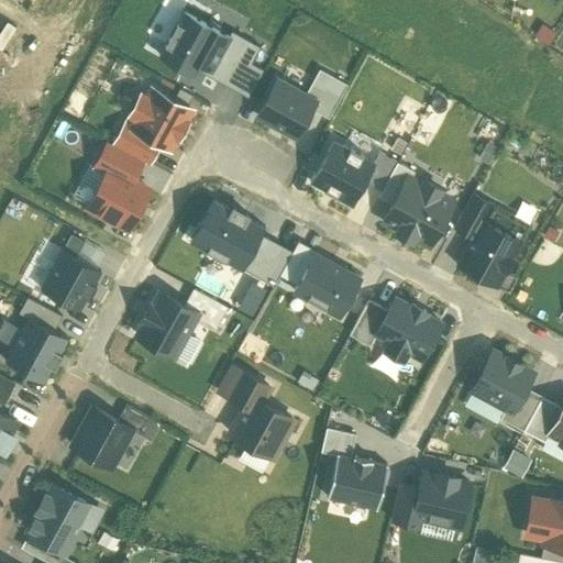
[(197,67),(218,29),(186,12),(162,55),(194,73),(197,67)]
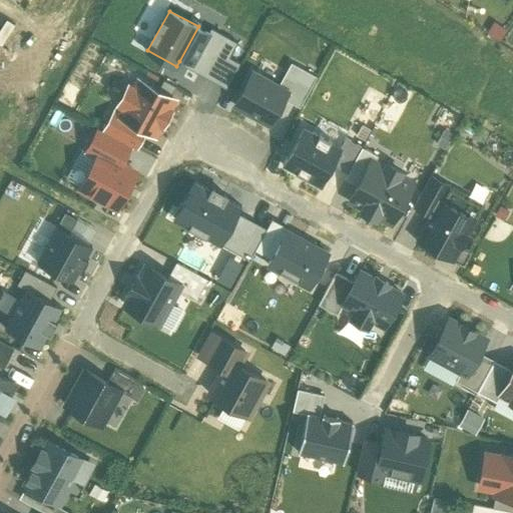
[(233,46),(198,26),(179,61),(226,86),(239,62),(228,56),(233,46)]
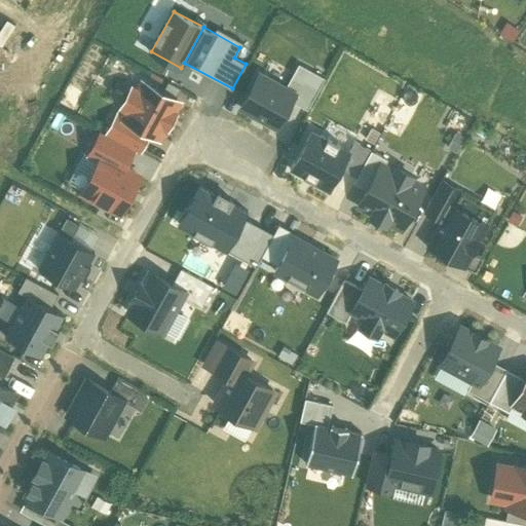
[(298,65),(286,87),(295,92),(291,100),(306,108),(323,78),(298,65)]
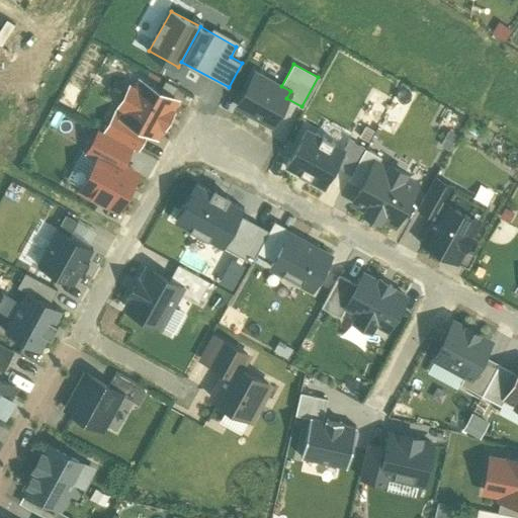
[(281,86),(256,72),(239,104),(273,123),(286,98),(290,91),(281,86)]
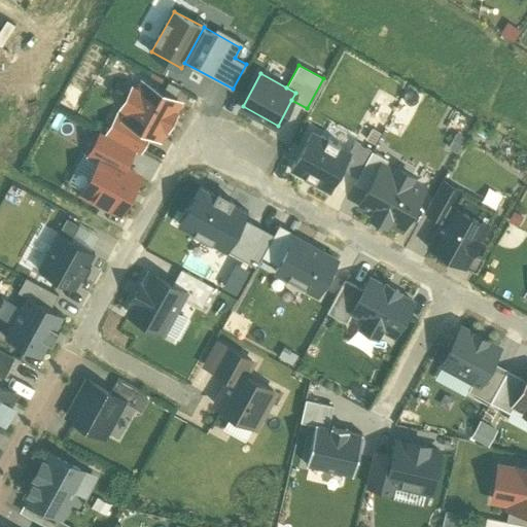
[(184,101),(146,77),(129,104),(168,128),(184,101)]
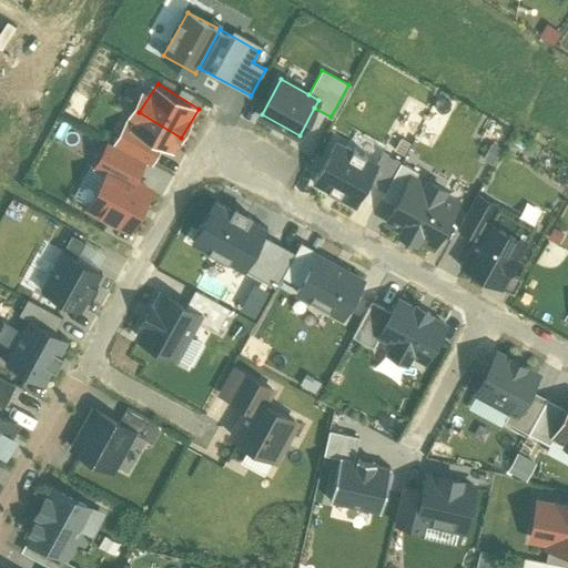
[(498,143),(505,128),(489,121),(483,137),(498,143)]
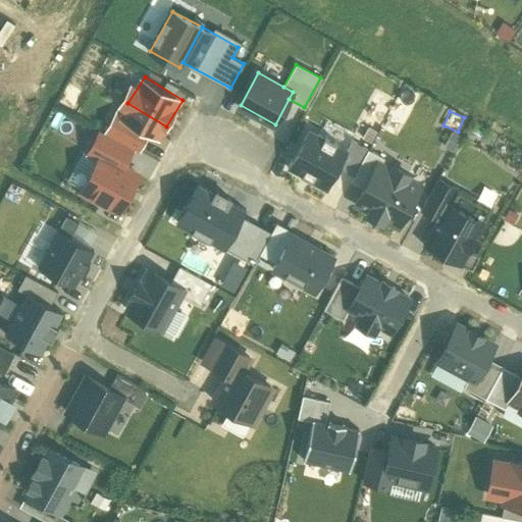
[(345,151),(312,132),(292,167),(324,186),(336,164),(345,151)]
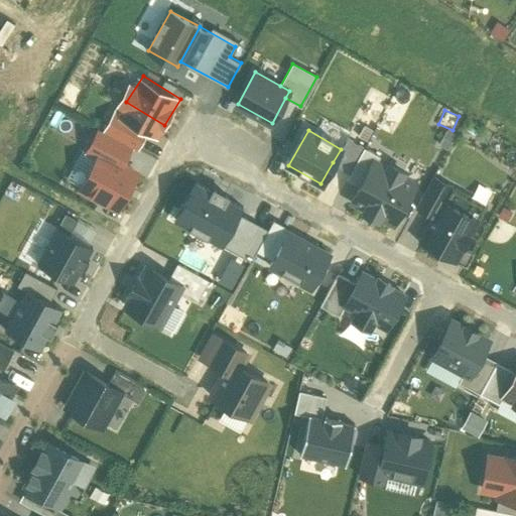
[(348,137),(341,149),(333,162),(350,172),(365,147),(348,137)]
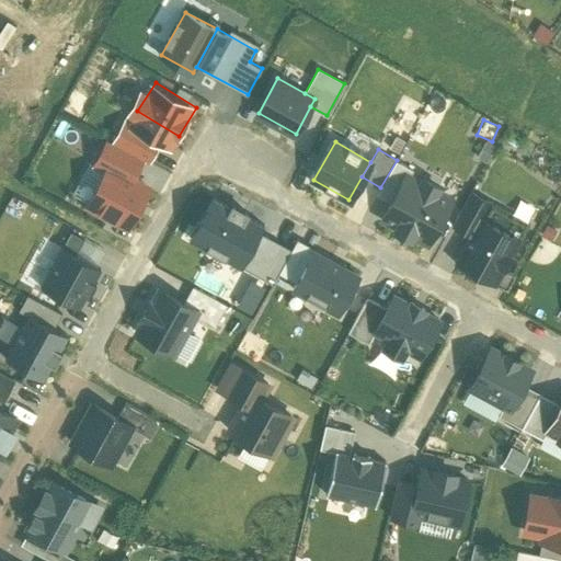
[(107,156),(84,199),(126,222),(150,179),(107,156)]
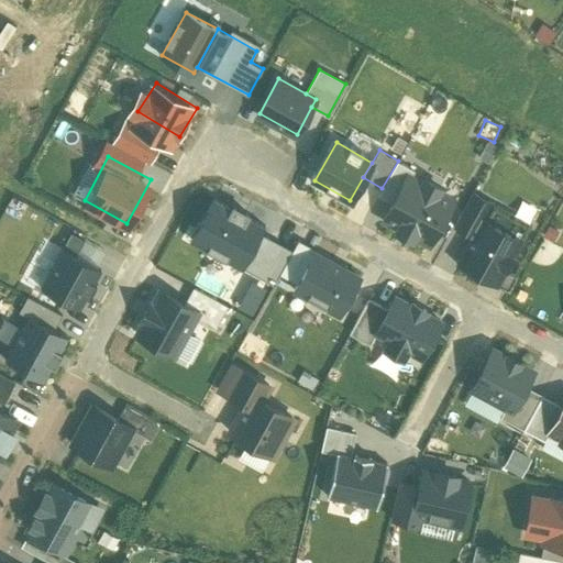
[(454,200),(411,175),(385,219),(428,244),(454,200)]
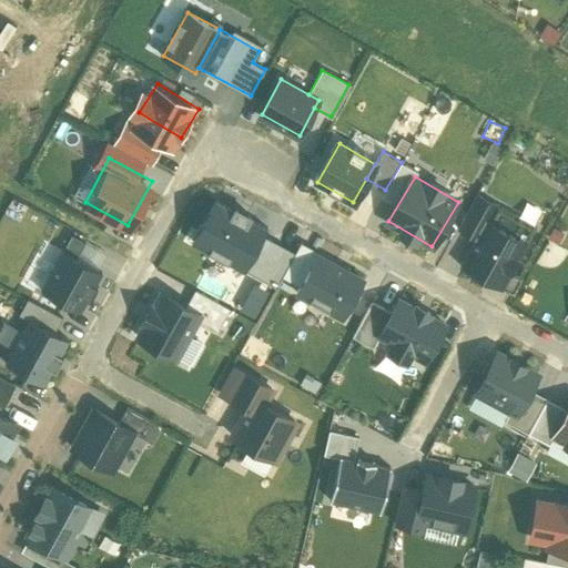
[(245,270),(264,236),(267,230),(215,201),(193,241),(245,270)]
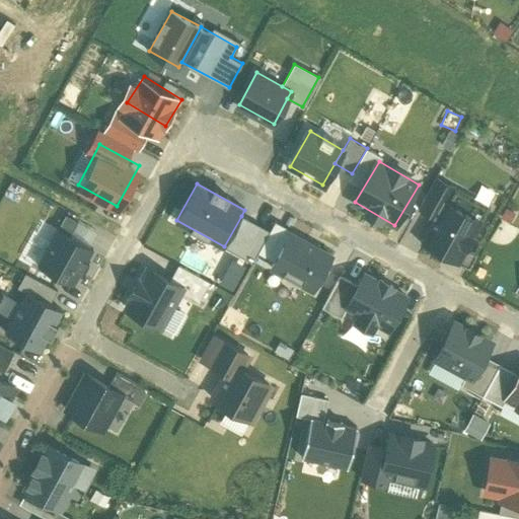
[(479,222),(445,203),(424,241),(459,261),(479,222)]
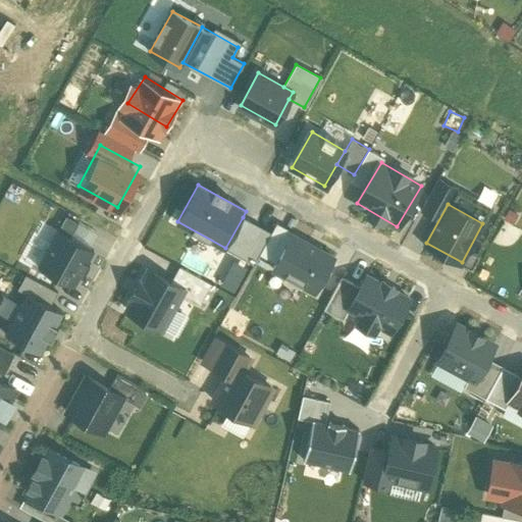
[(41,264),(71,280),(89,247),(70,238),(79,221),(66,215),(41,264)]
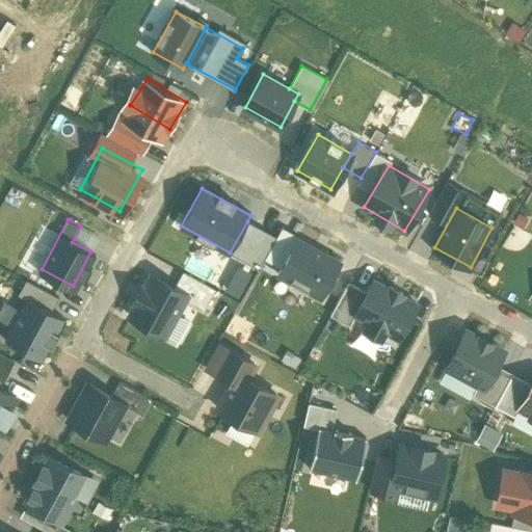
[(275,236),(247,221),(230,253),(258,268),(275,236)]
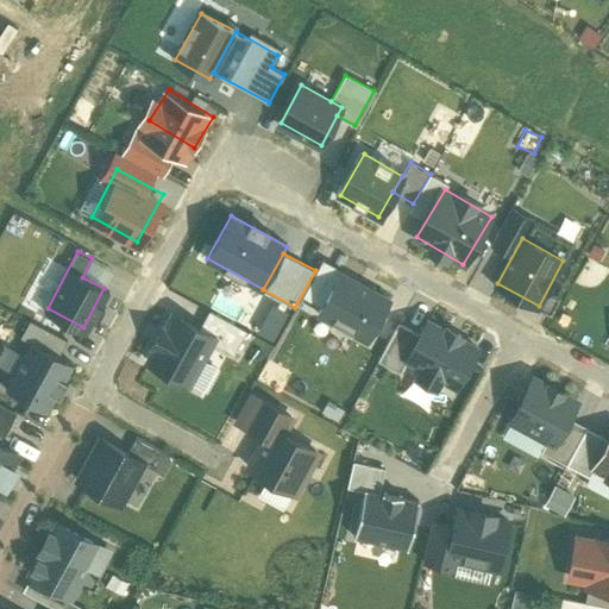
[(319,307),(340,271),(322,261),(302,297),(319,307)]
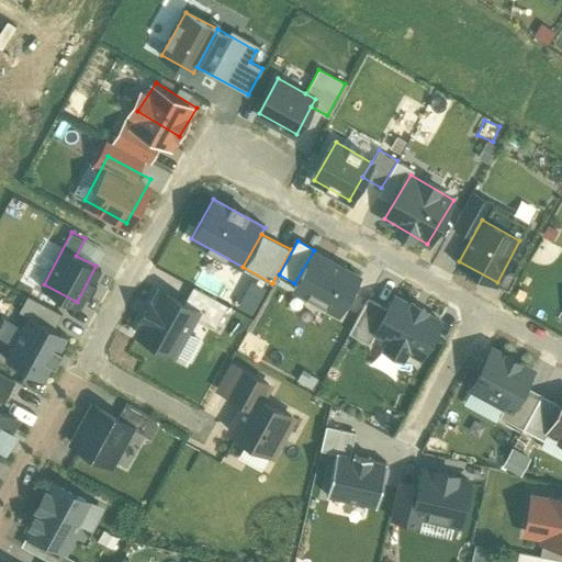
[(357,274),(314,250),(294,283),(338,308),(357,274)]
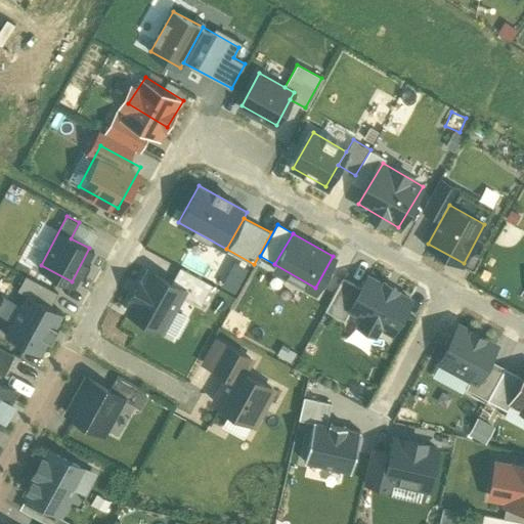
[(180,269),(170,287),(184,295),(202,304),(211,287),(180,269)]
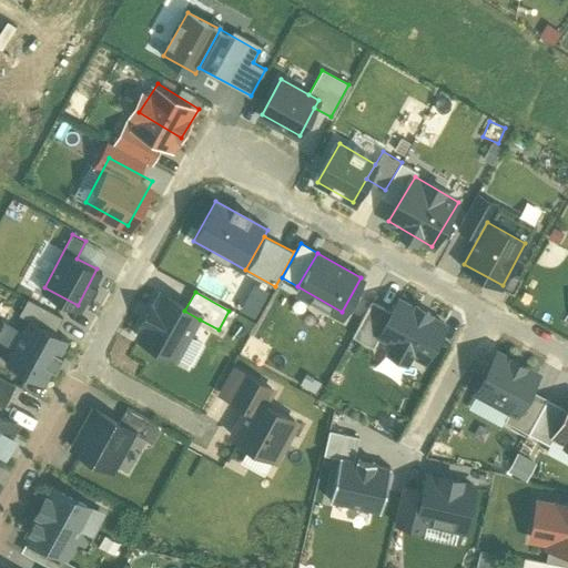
[(184,311),(161,298),(140,337),(179,358),(200,320),(184,311)]
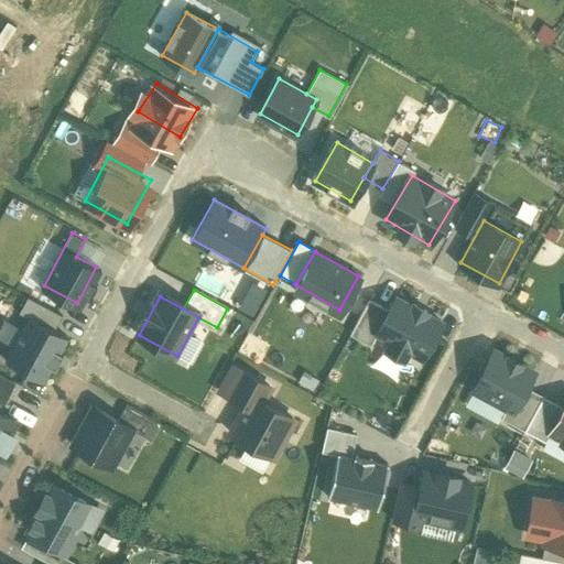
[(394,297),(377,333),(424,357),(442,322),(394,297)]
